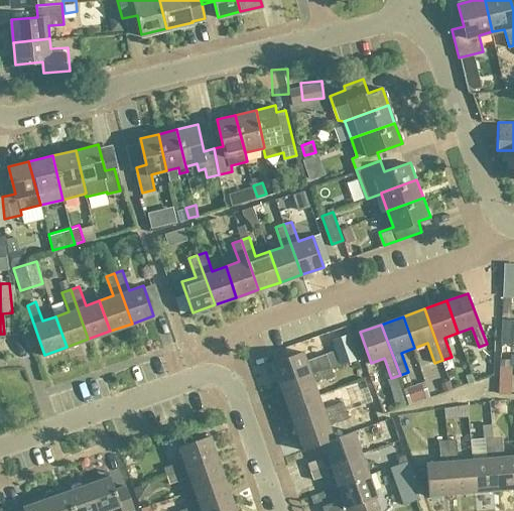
[(349,333),(334,338),(342,362),(357,357),(349,333)]
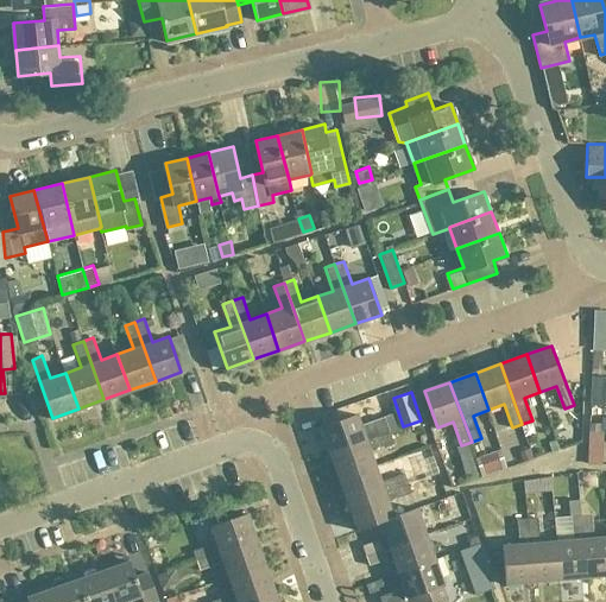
[(321,428),(330,454),(391,432),(387,423),(364,431),(358,414),(321,428)]
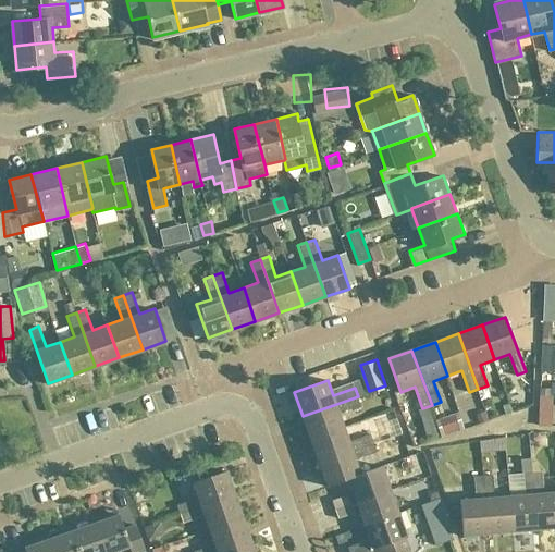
[(510,390),(521,408),(537,400),(526,381),(510,390)]
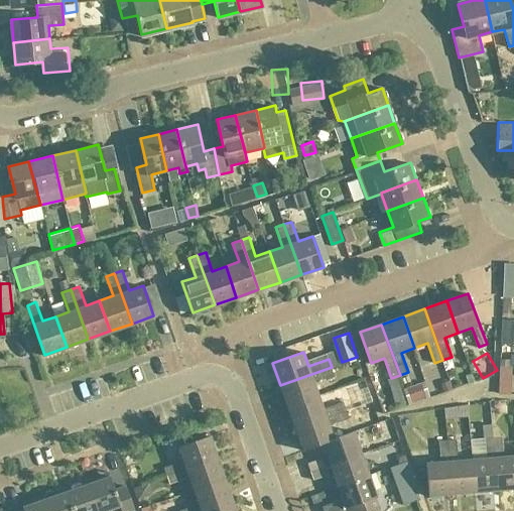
[(287,406),(319,395),(314,382),(335,375),(332,367),(280,385),(287,406)]
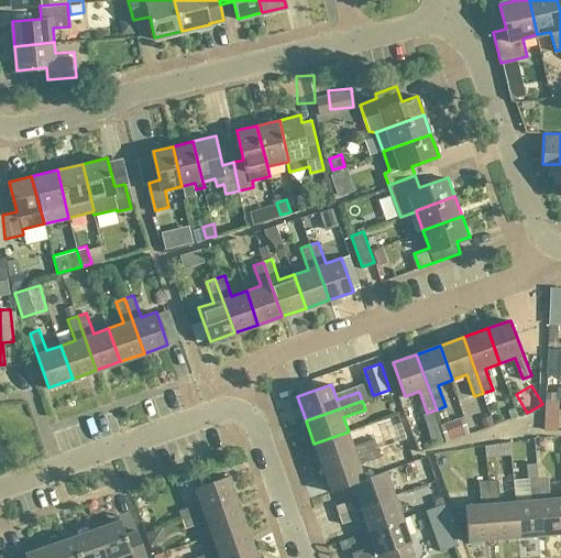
[(460,416),(444,422),(450,439),(466,434),(460,416)]
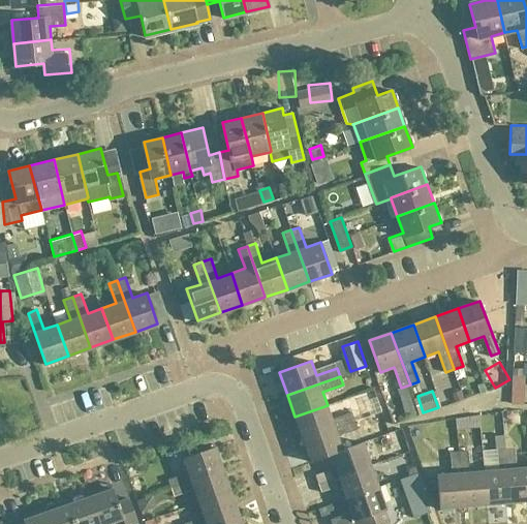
[(295,417),(303,439),(355,421),(352,412),(332,420),(328,405),(295,417)]
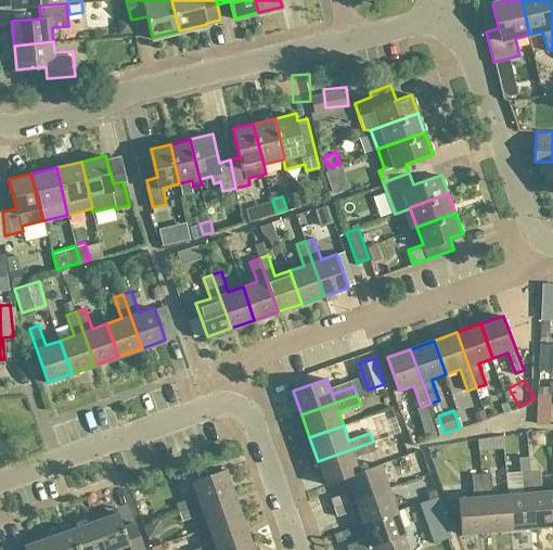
[(348,476),(360,472),(359,472),(355,458),(375,450),(373,442),(318,461),(326,485),(348,477),(348,476)]
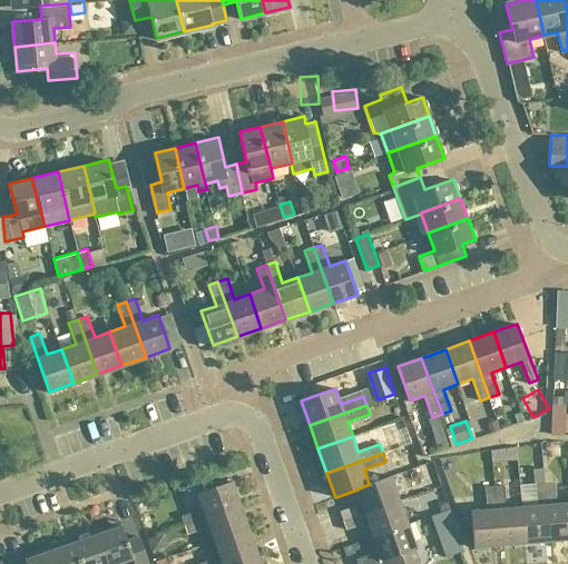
[(365,513),(400,501),(391,476),(369,484),(370,484),(358,488),(358,490),(362,503),(365,513)]
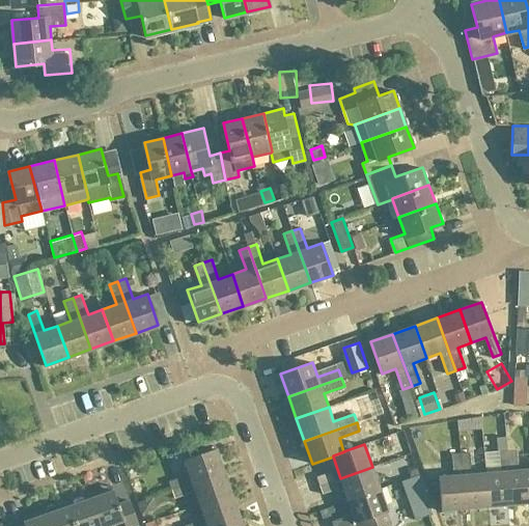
[(172,490),(224,471),(216,448),(184,460),(189,474),(169,480),(172,490)]
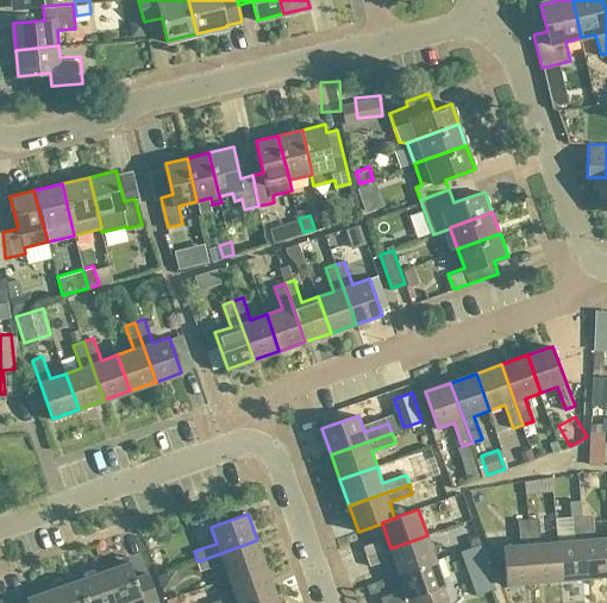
[(583,516),(588,578),(606,576),(606,536),(595,539),(594,515),(583,516)]
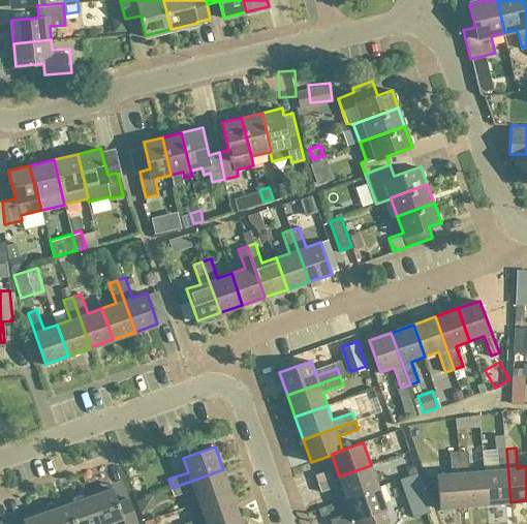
[(485,470),(488,504),(510,502),(506,449),(497,450),(499,469),(485,470)]
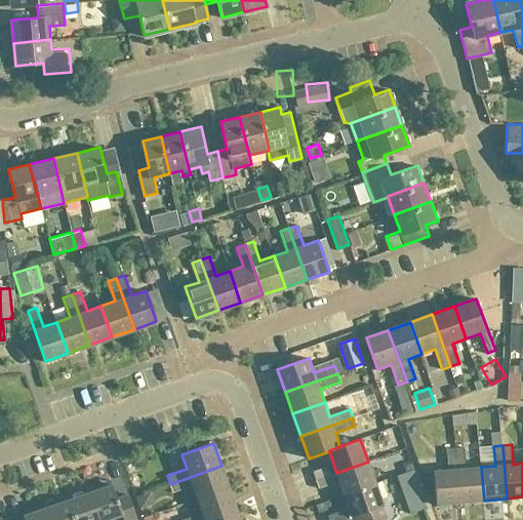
[(456,449),(460,503),(484,501),(481,467),(467,468),(465,448),(456,449)]
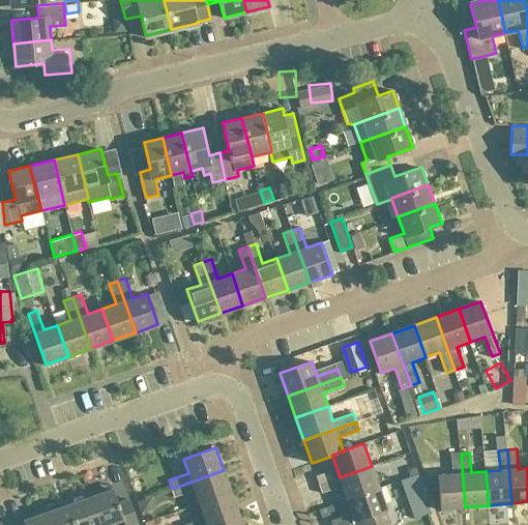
[(465,507),(461,454),(451,454),(453,474),(438,476),(441,509),(465,507)]
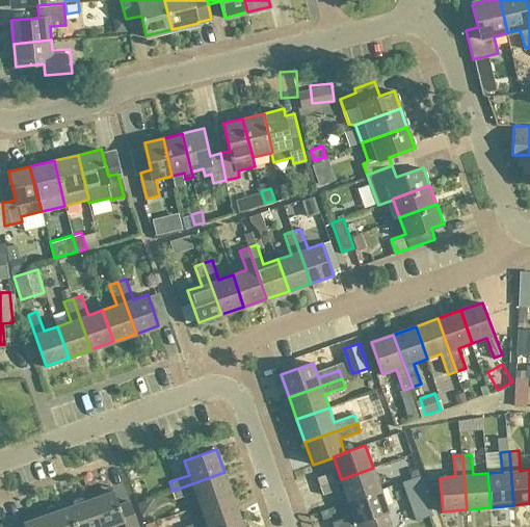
[(349,501),(381,490),(373,468),(341,479),(344,488),(349,501)]
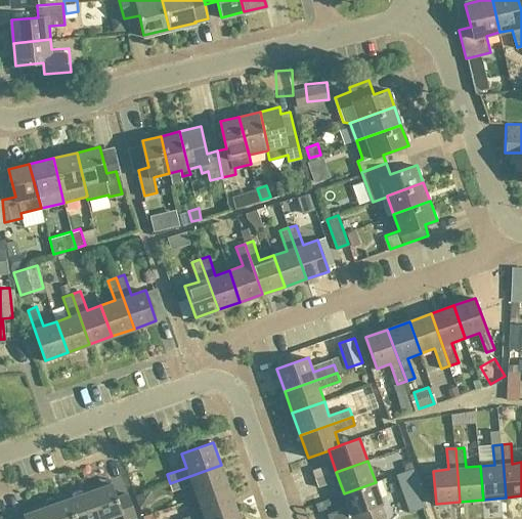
[(198,499),(229,487),(221,465),(170,483),(173,491),(192,484),(198,499)]
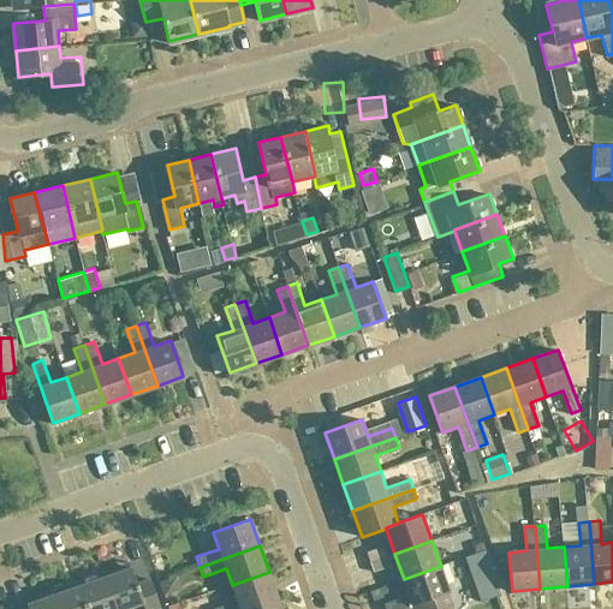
[(370,562),(388,555),(385,545),(367,551),(370,562)]
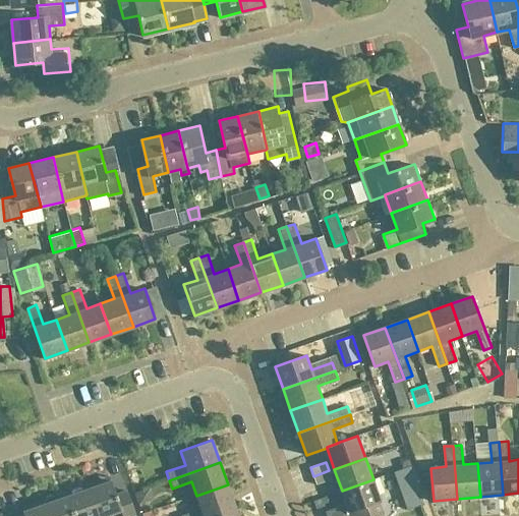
[(411,464),(395,470),(402,490),(418,484),(411,464)]
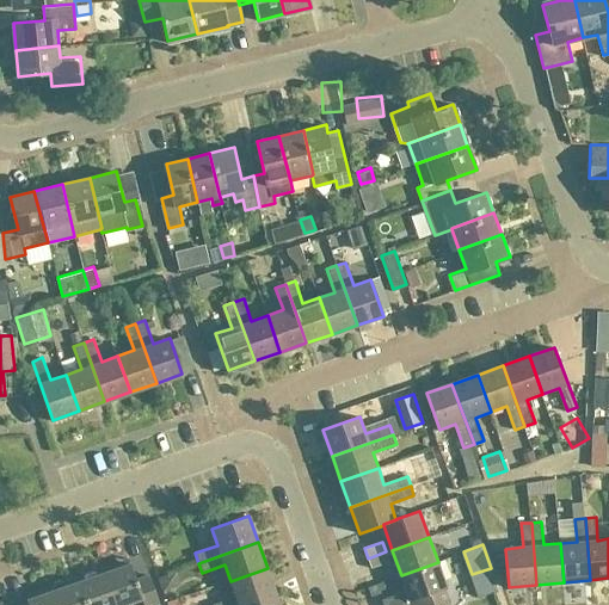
[(371,568),(389,561),(386,551),(368,559),(371,568)]
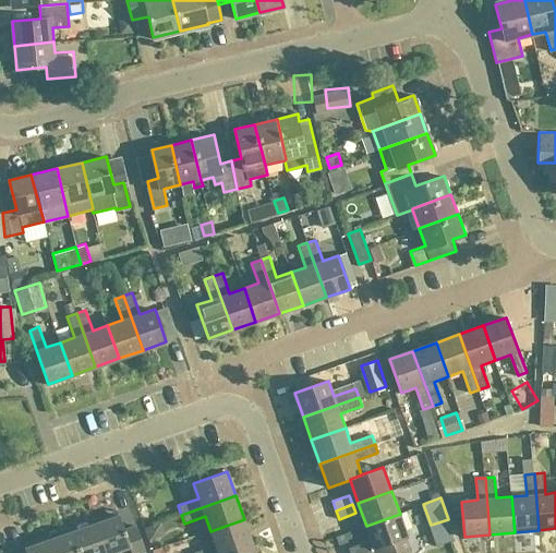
[(94,518),(106,552),(115,552),(130,548),(132,552),(140,552),(145,551),(136,525),(124,529),(118,509),(94,518)]
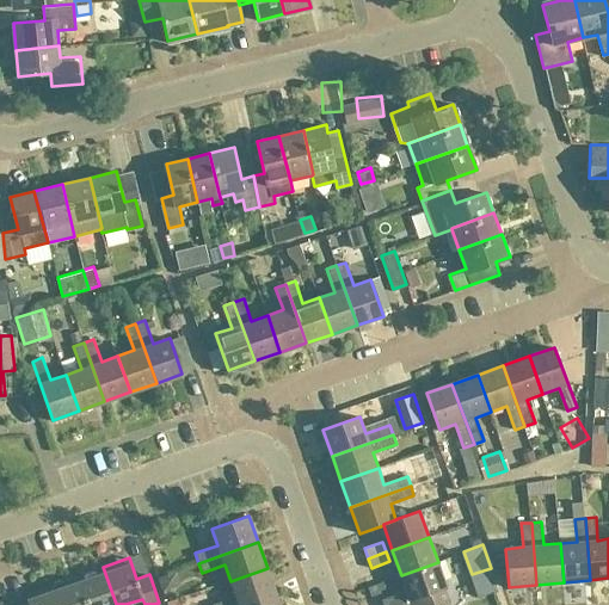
[(438,562),(401,575),(406,590),(398,593),(398,594),(382,600),(383,604),(443,604),(450,603),(446,590),(448,588),(438,562)]
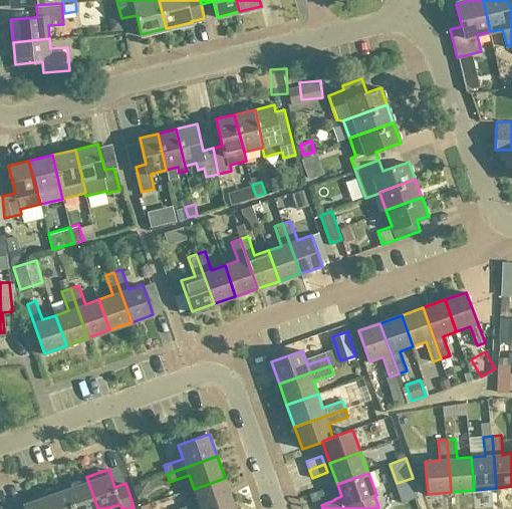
[(97,508),(86,477),(64,485),(72,508),(97,508)]
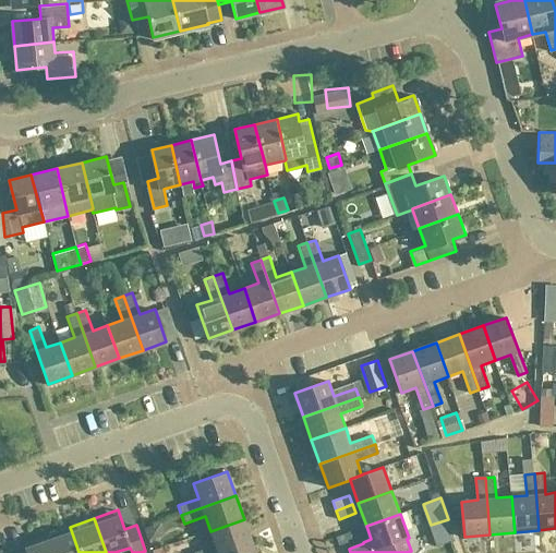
[(244,519),(210,531),(216,545),(194,552),(220,552),(252,542),(244,519)]
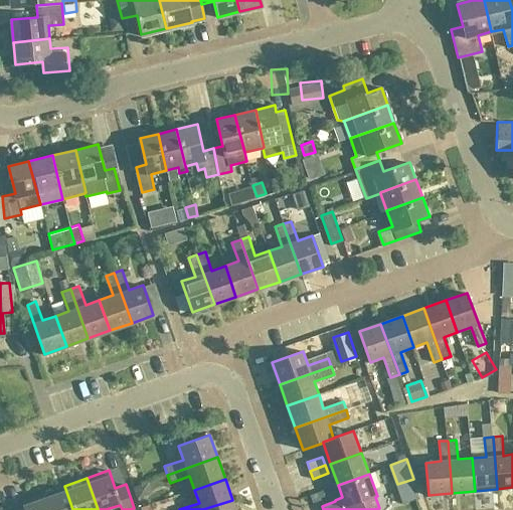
[(72,509),(64,486),(43,494),(48,509),(72,509)]
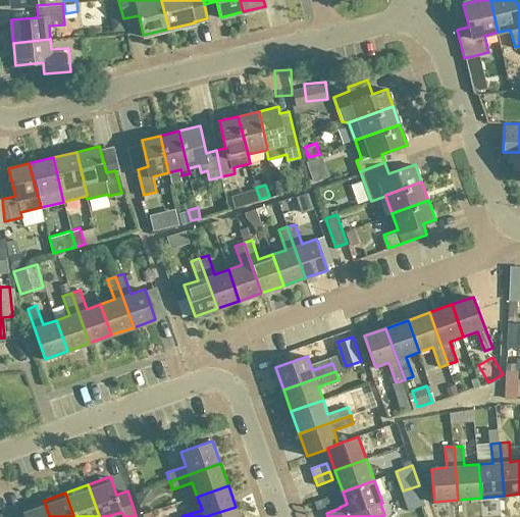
[(49,516),(44,501),(21,508),(23,516),(49,516)]
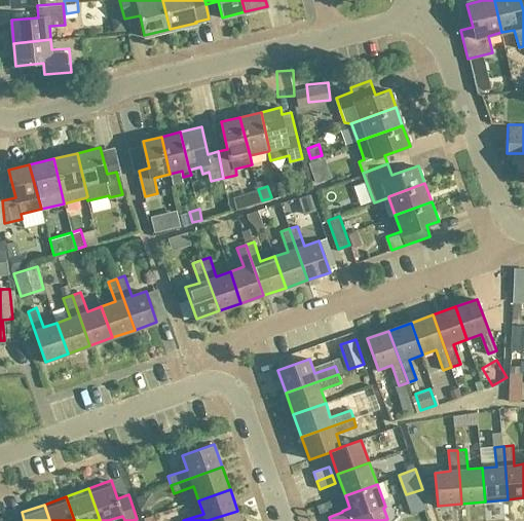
[(163,520),(161,508),(147,511),(148,520),(163,520)]
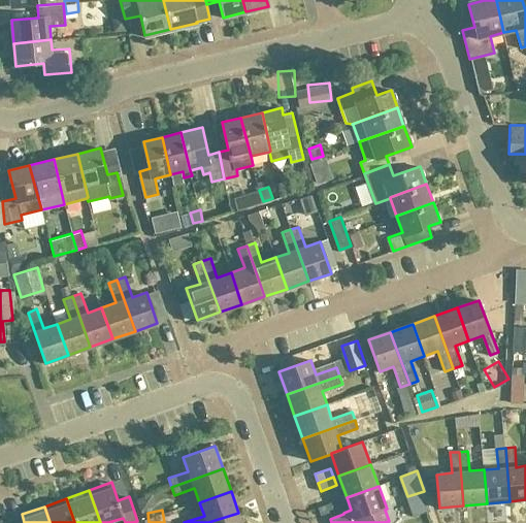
[(241,522),(238,513),(208,522),(241,522)]
